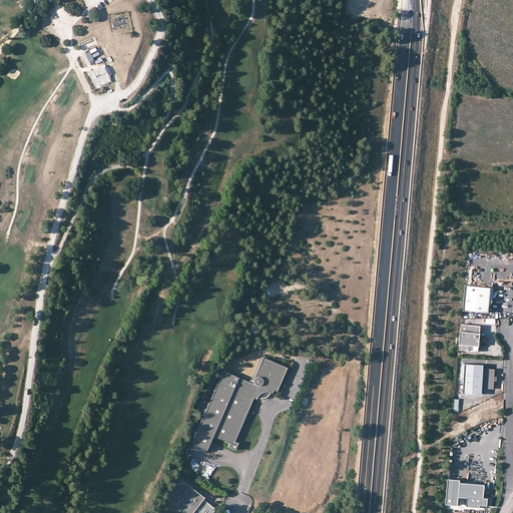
[(89,50),(79,56),(84,66),(94,61),(89,50)]
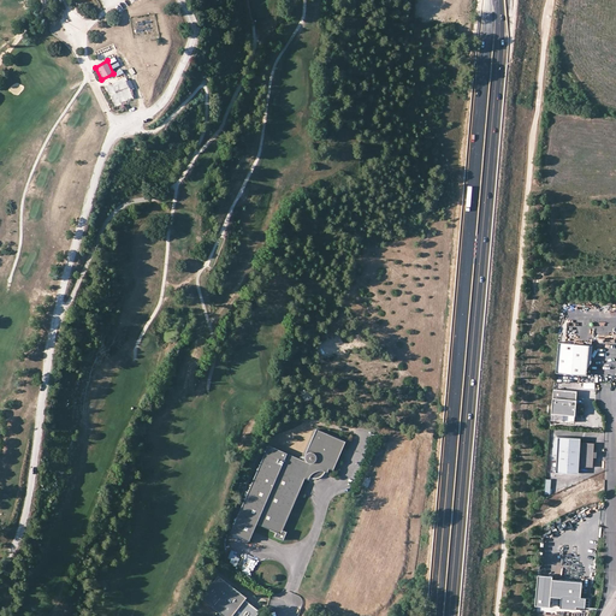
[(590,344),(560,342),(556,372),(587,375),(587,367),(585,365),(588,360),(590,344)]
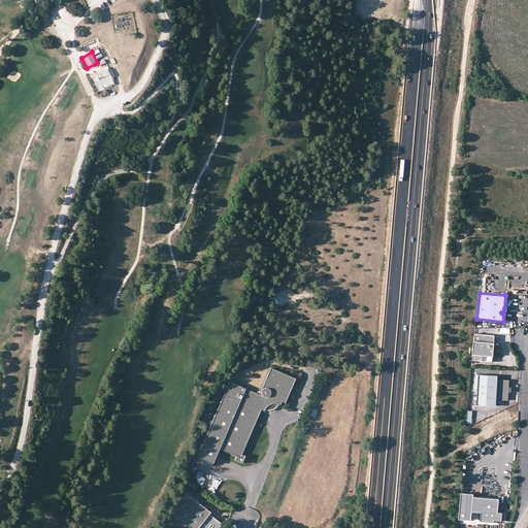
[(494,342),(495,335),(474,333),(472,360),(492,362),(493,356),(494,342)]
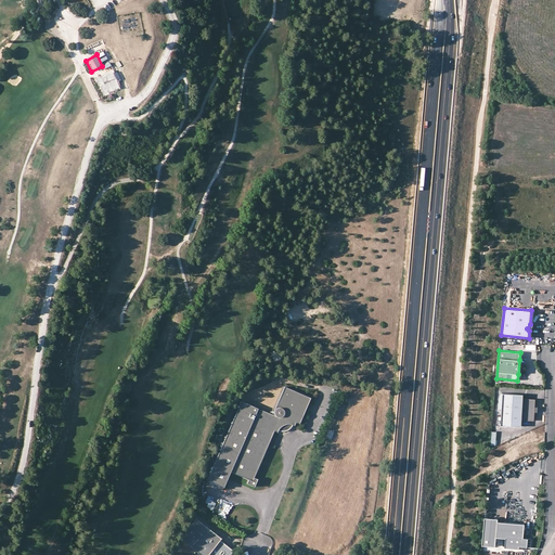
[(241,400),(207,479),(223,487),(230,472),(248,479),(246,482),(254,486),(257,479),(254,477),(274,430),(278,433),(278,430),(279,429),(280,428),(281,427),(282,426),(283,425),(285,424),(286,424),(287,424),(288,424),(291,424),(292,424),(293,425),(294,425),(296,422),(299,424),(310,398),(284,386),(272,414),(241,400)]
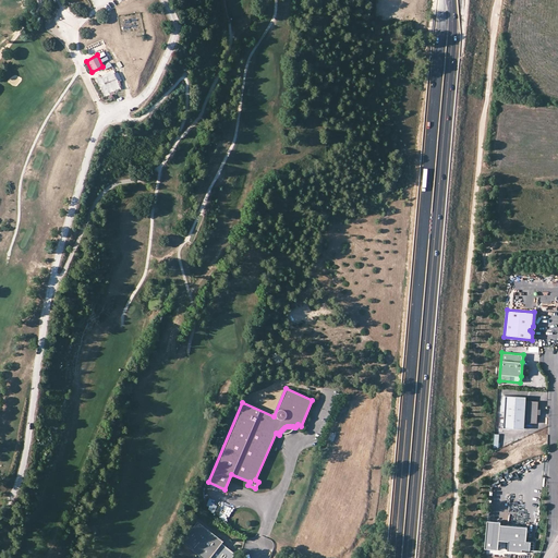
[(526,396),(506,395),(505,411),(504,417),(499,417),(499,427),(524,428),(524,422),(537,423),(537,414),(537,409),(538,400),(525,400),(526,396)]
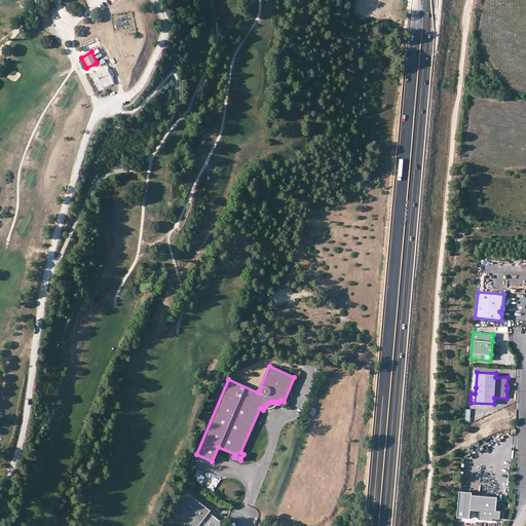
[(192,476),(200,483),(205,477),(197,471),(192,476)]
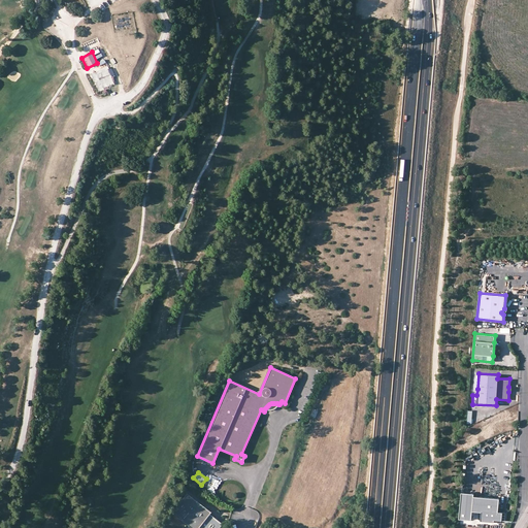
[(473,493),(461,492),(459,518),(470,519),(471,510),(481,510),(481,519),(504,521),(505,512),(497,510),(498,498),(473,496),(473,493)]
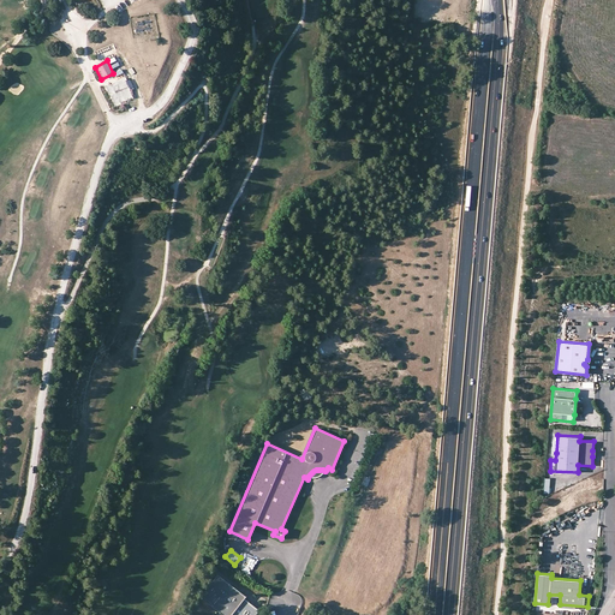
[(245,596),(218,574),(199,596),(222,614),(256,614),(258,609),(244,598),(245,596)]
